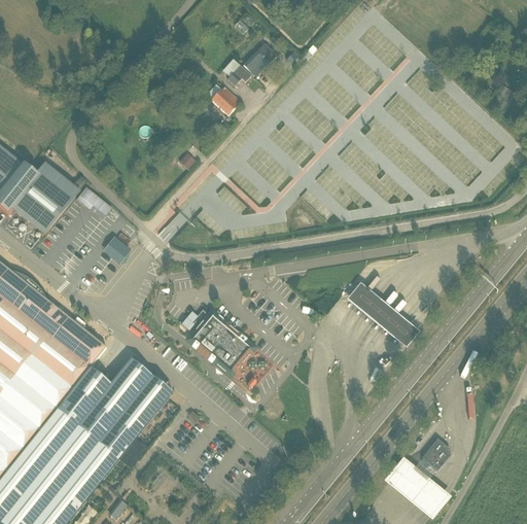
[(265,43),(243,65),(250,71),(253,74),(261,67),(264,69),(277,56),(265,43)]
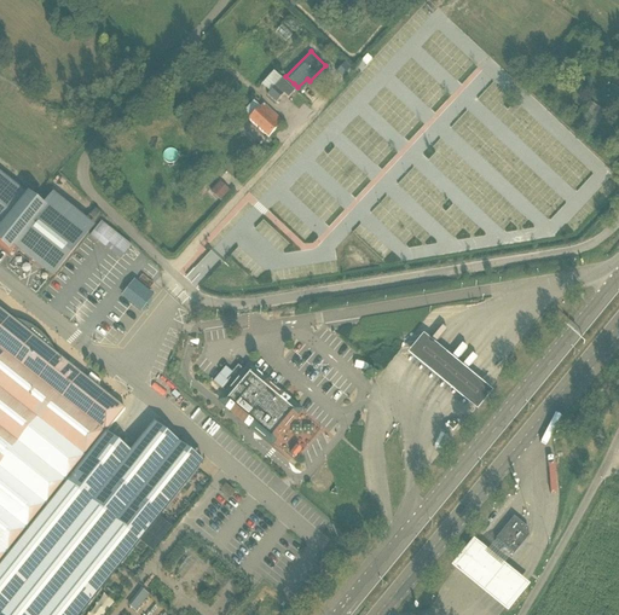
[(342,75),(351,67),(345,61),(336,70),(342,75)]
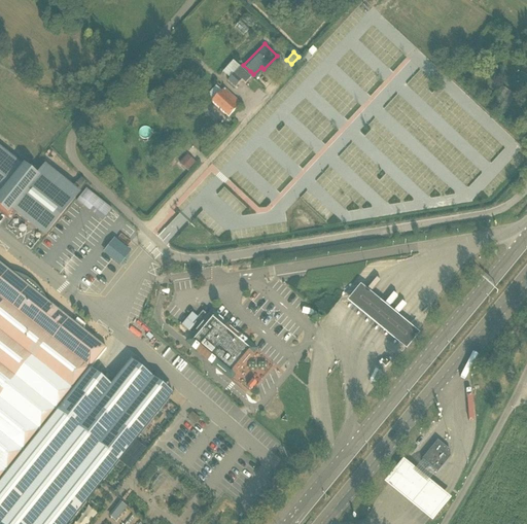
[(240,65),(235,71),(242,78),(246,81),(251,75),(240,65)]
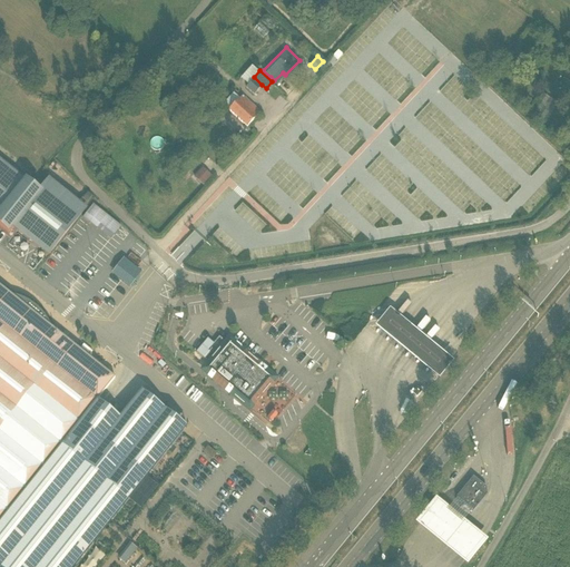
[(207,79),(199,71),(190,79),(199,88),(207,79)]
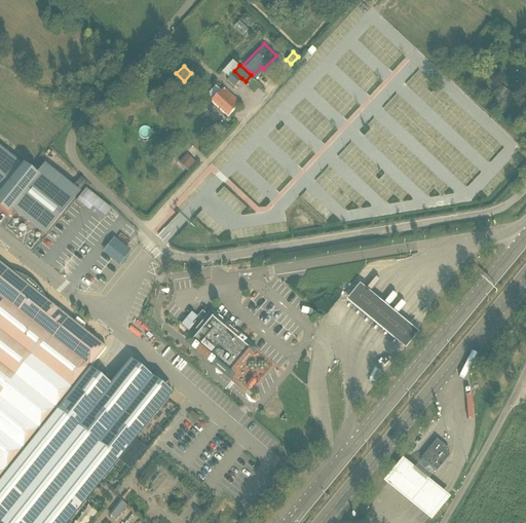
[(241,78),(234,71),(227,78),(234,85),(241,78)]
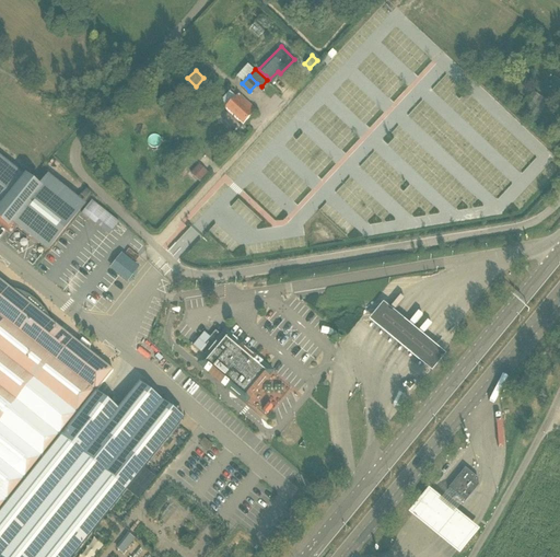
[(236,95),(226,106),(243,123),(256,108),(240,92),(236,95)]
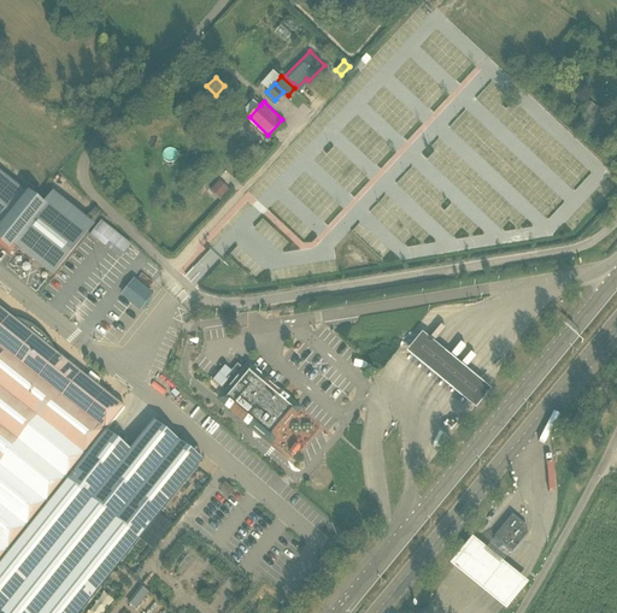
[(0,241),(9,248),(16,241),(54,271),(92,224),(53,193),(42,206),(28,194),(0,171),(0,241)]
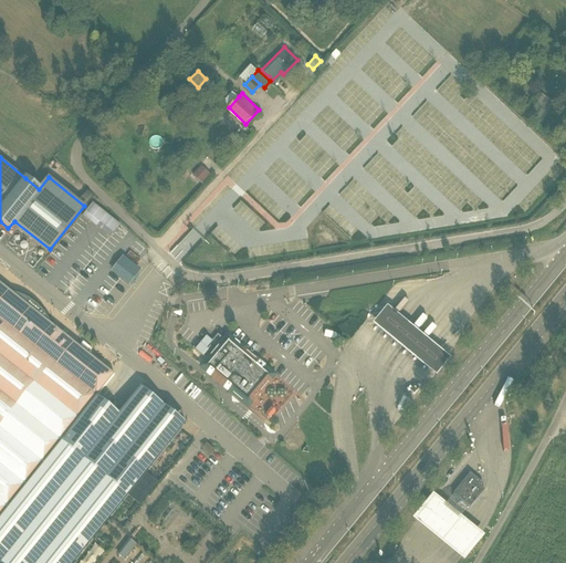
[(201,164),(194,173),(202,181),(210,173),(201,164)]
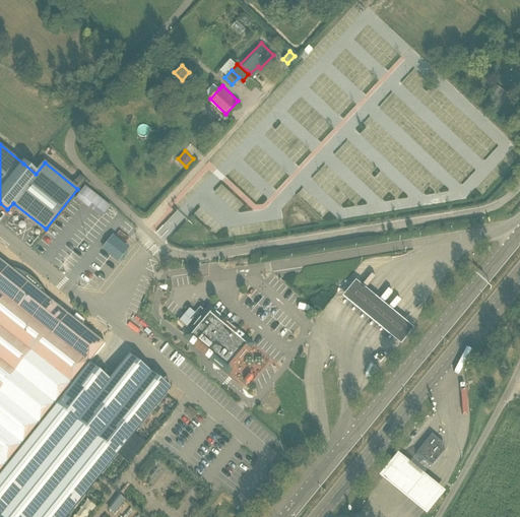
[(79,192),(91,202),(105,212),(111,205),(85,184),(79,192)]
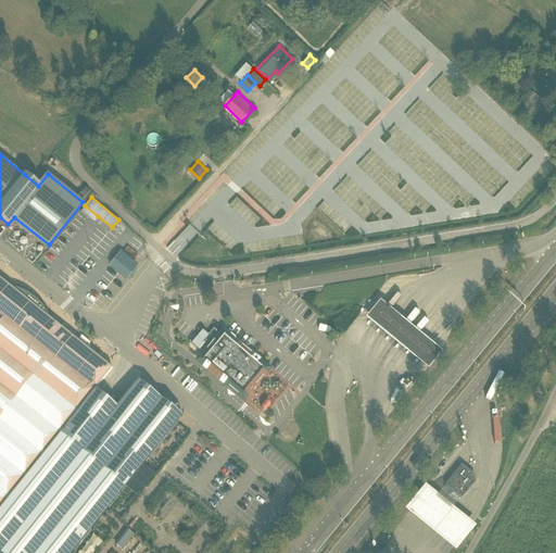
[(127,253),(138,262),(142,256),(131,249),(127,253)]
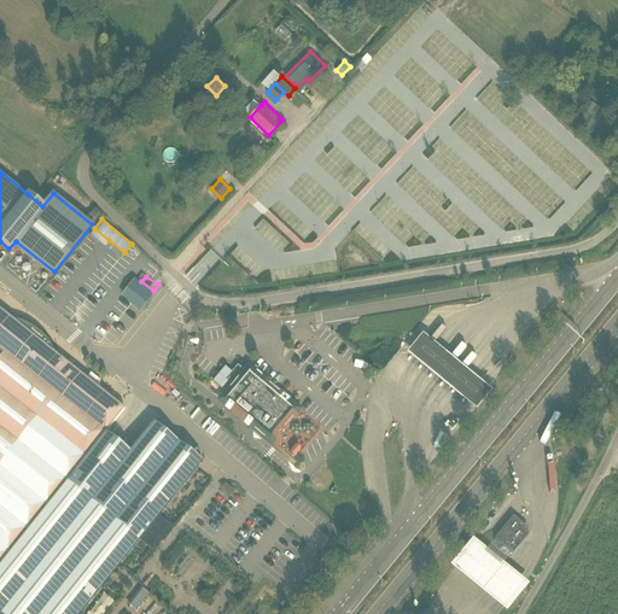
[(153,292),(135,279),(123,294),(141,309),(153,292)]
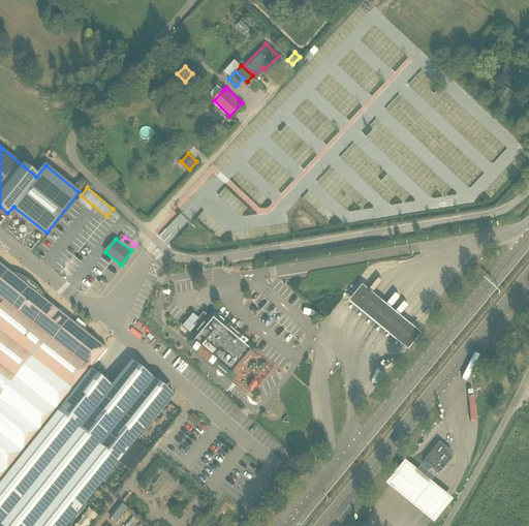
[(0,525),(67,525),(169,398),(127,365),(111,385),(90,369),(106,348),(48,301),(47,298),(45,297),(43,294),(41,290),(40,288),(38,286),(35,283),(34,282),(31,280),(29,279),(26,277),(23,275),(20,274),(16,272),(13,272),(10,271),(0,263),(0,525)]
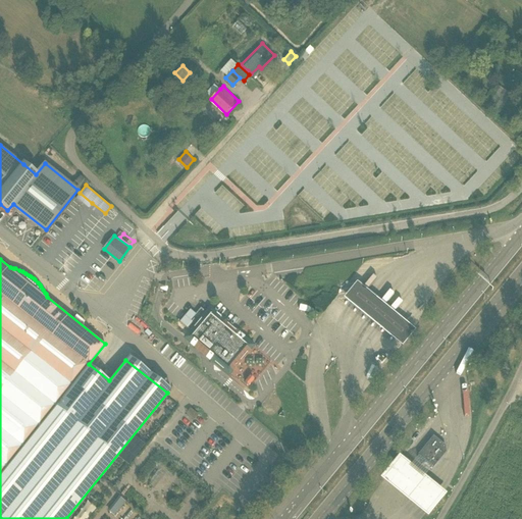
[(416,327),(358,279),(345,295),(403,343),(416,327)]
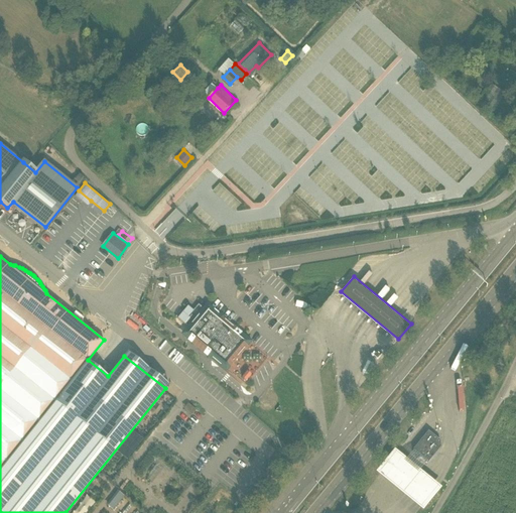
[(184,321),(194,308),(187,304),(178,316),(184,321)]
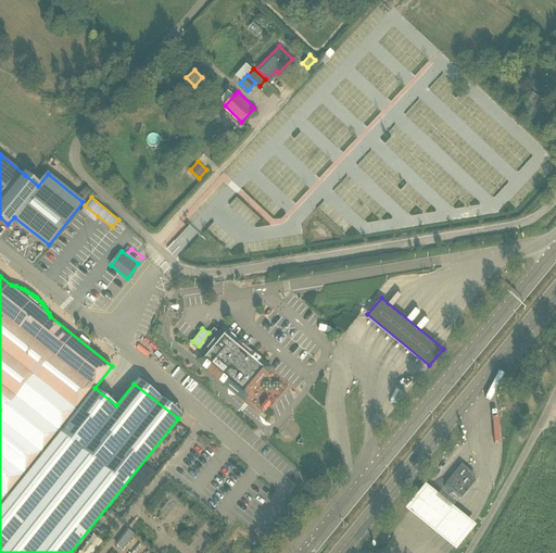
[(201,359),(243,394),(247,391),(248,393),(266,372),(264,371),(266,367),(257,360),(260,357),(247,347),(245,349),(224,330),(201,359)]
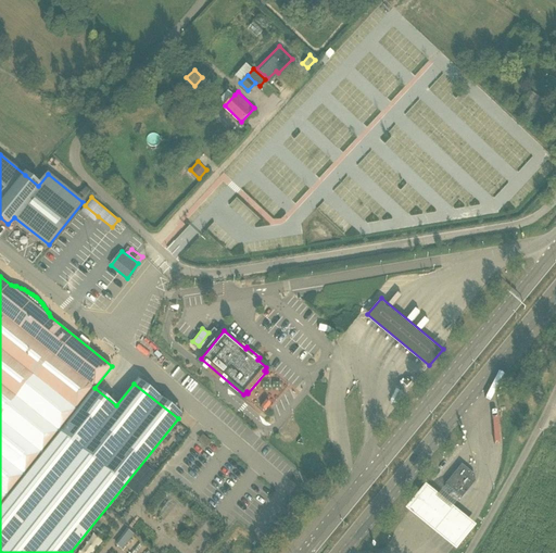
[(412,379),(407,376),(403,381),(406,385),(412,379)]
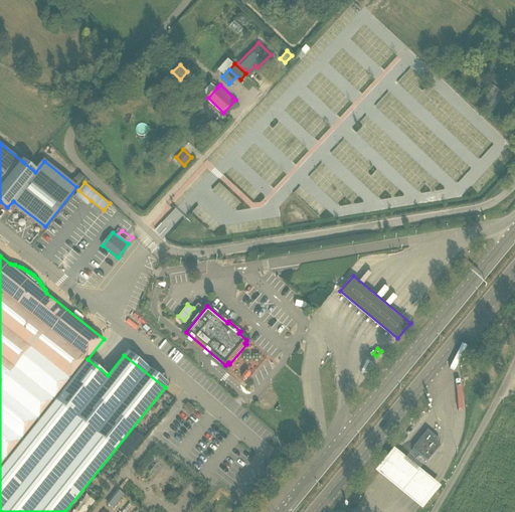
[(427,429),(411,448),(412,449),(426,460),(427,461),(440,445),(440,439),(427,429)]
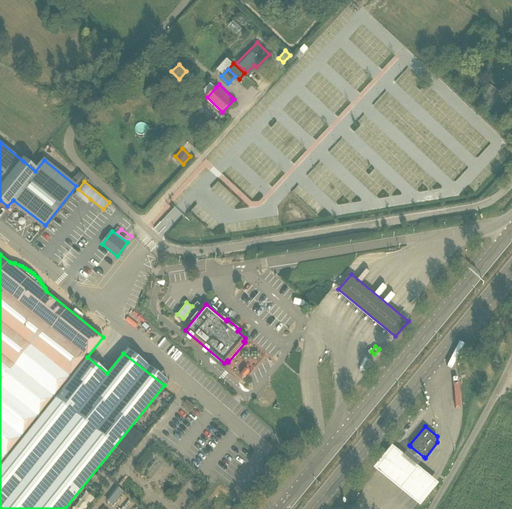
[(133,427),(117,446),(126,454),(142,434),(133,427)]
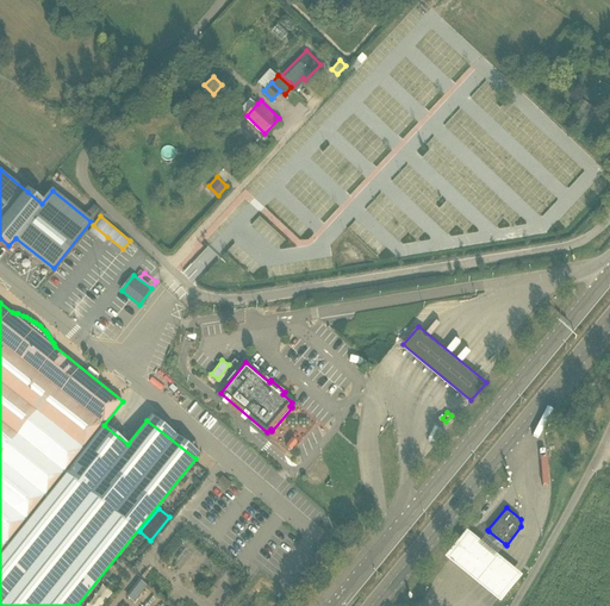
[(523,573),(467,528),(444,555),(500,600),(523,573)]
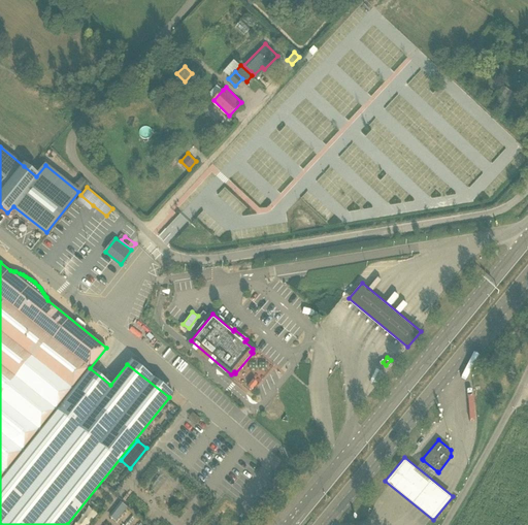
[(116,520),(128,505),(121,500),(109,514),(116,520)]
